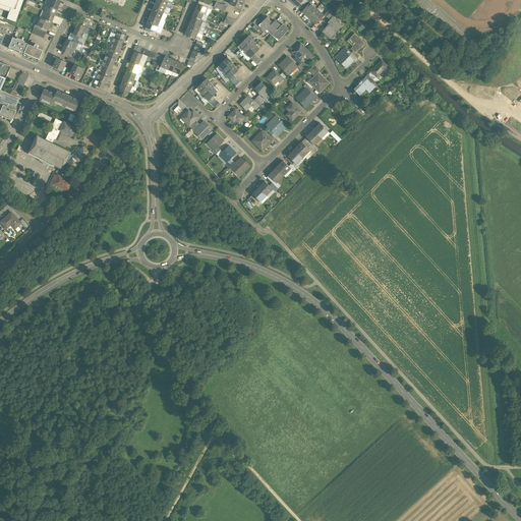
[(23,0),(0,0),(0,9),(9,12),(7,19),(16,22),(23,0)]
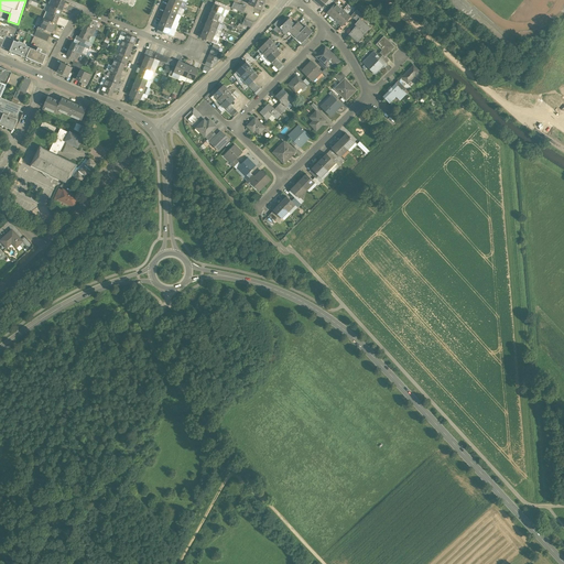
[(65,1),(61,0),(54,0),(53,4),(52,7),(62,10),(65,1)]
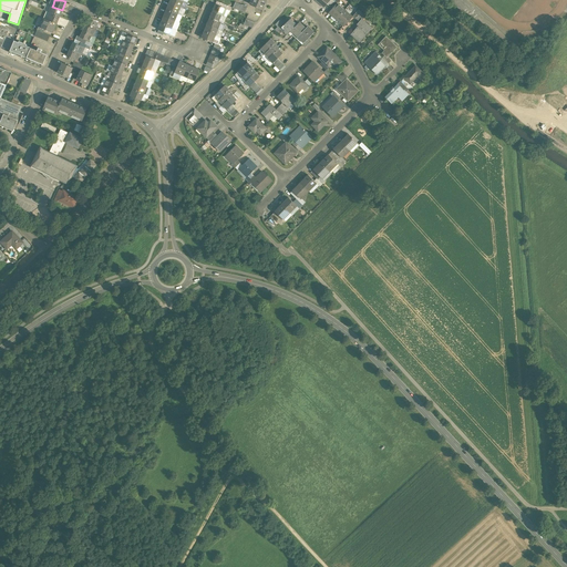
[(266,1),(264,0),(253,0),(254,0),(253,0),(251,0),(250,4),(264,10),(267,1),(266,1)]
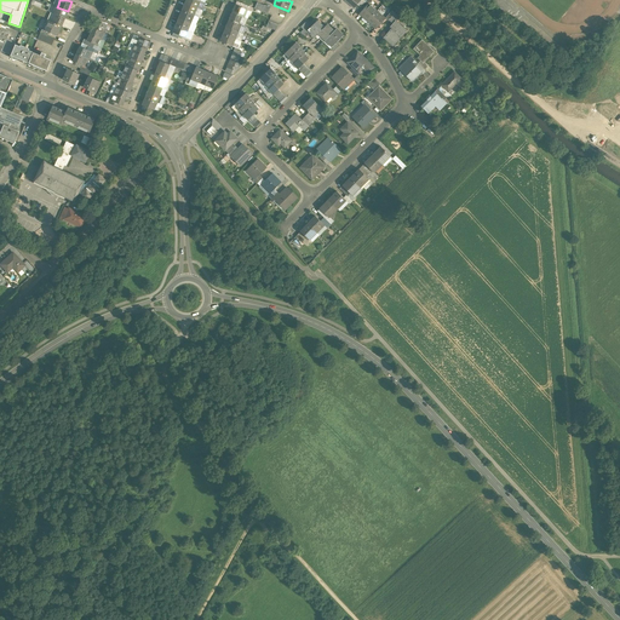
[(509,0),(492,0),(518,22),(521,19),(524,15),(526,13),(509,0)]
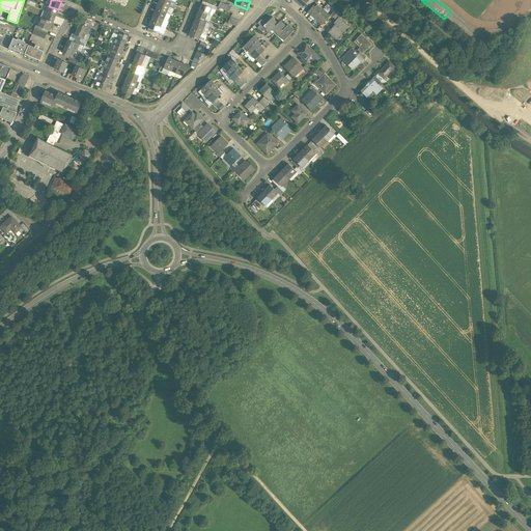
[(159,3),(156,9),(167,14),(169,7),(159,3)]
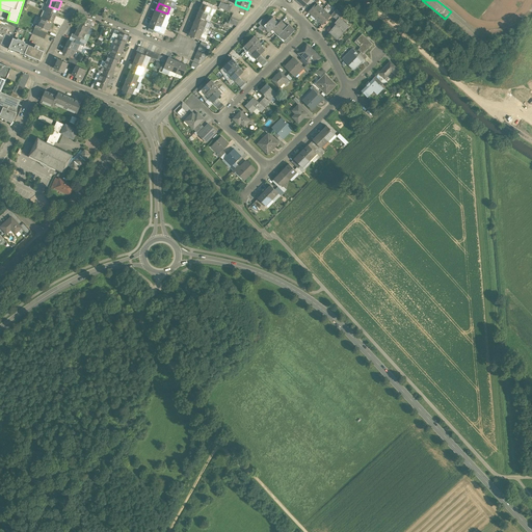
[(316,3),(315,4),(308,12),(312,16),(313,15),(316,18),(323,9),(316,3)]
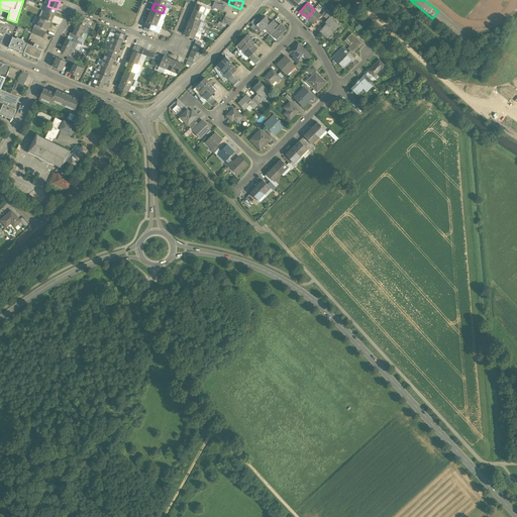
[(206,8),(197,4),(194,10),(202,14),(203,14),(206,8)]
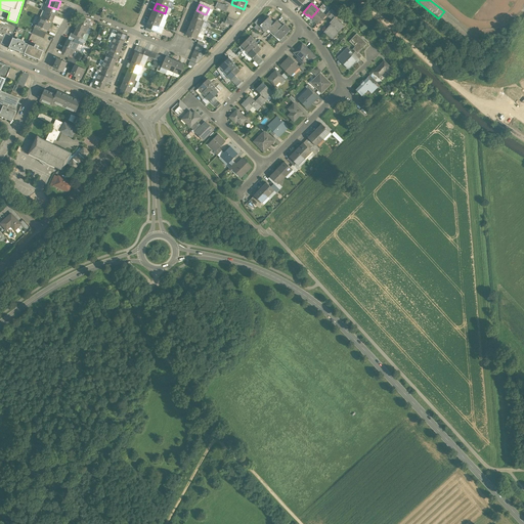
[(48,6),(47,5),(44,11),(47,12),(54,15),(57,9),(48,6)]
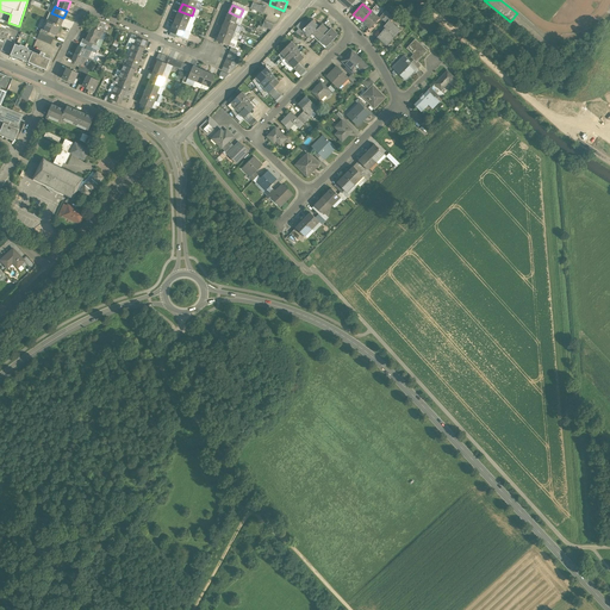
[(192,16),(179,11),(176,18),(188,23),(192,16)]
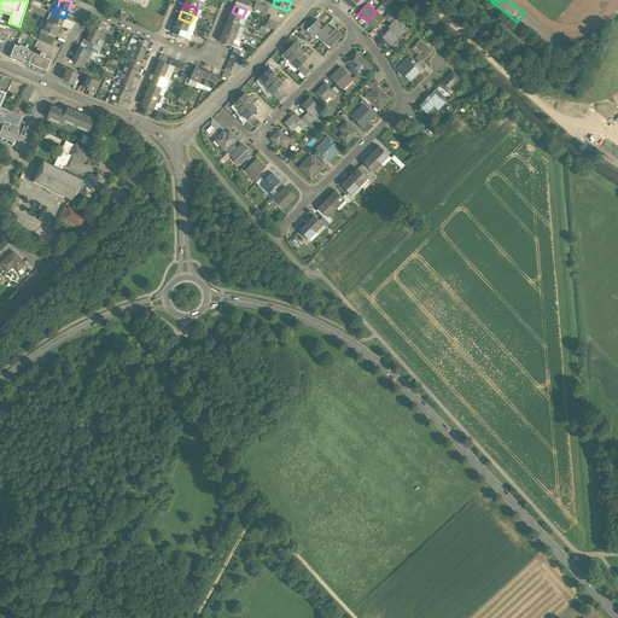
[(375,11),(367,21),(372,24),(371,25),(375,30),(384,19),(385,18),(384,18),(375,11)]
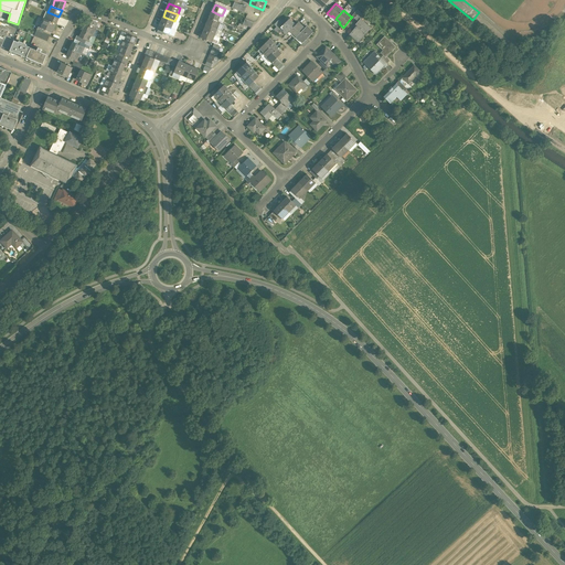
[(221,16),(212,11),(209,18),(219,21),(221,16)]
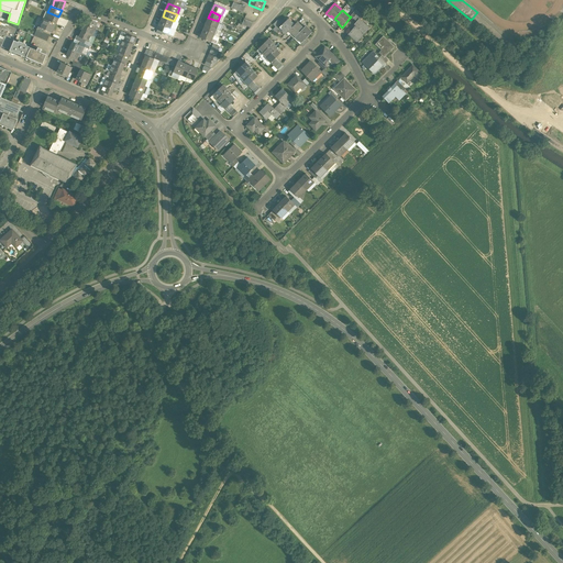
[(359,12),(353,19),(356,21),(360,19),(360,20),(363,15),(359,12)]
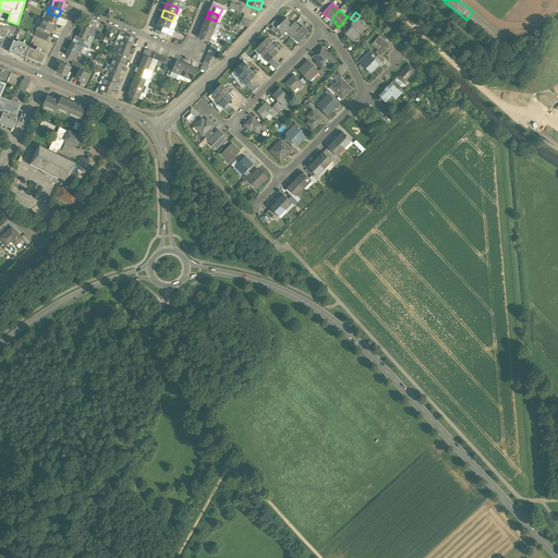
[(58,16),(50,13),(47,21),(55,24),(58,16)]
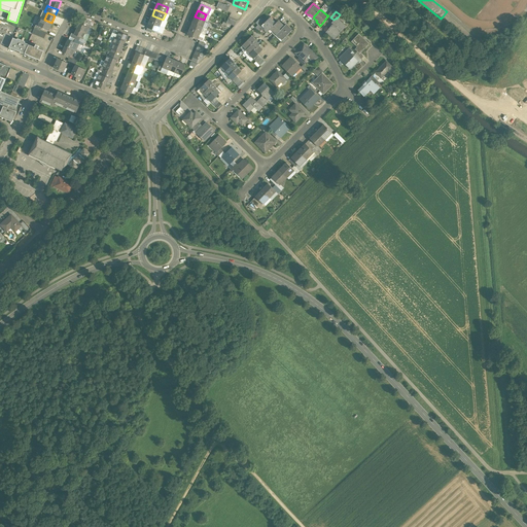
[(163,20),(152,15),(149,22),(160,26),(163,20)]
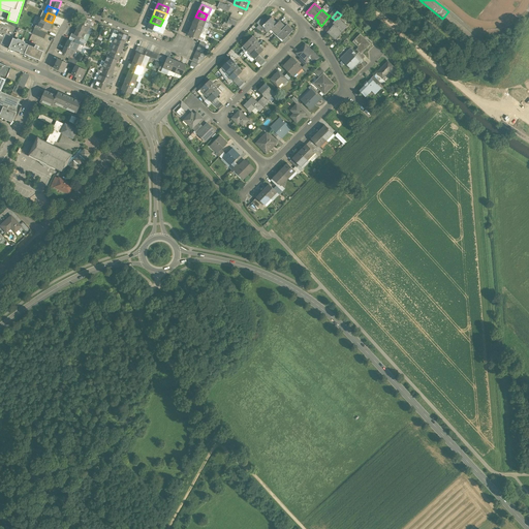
[(205,20),(195,17),(193,23),(204,27),(207,21),(205,20)]
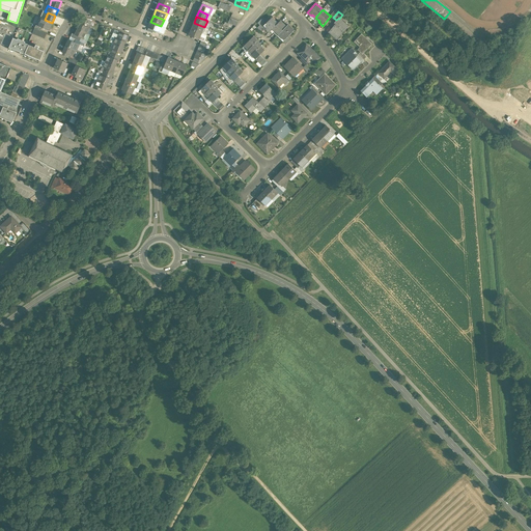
[(45,20),(42,18),(38,26),(37,26),(42,28),(49,30),(52,23),(45,20)]
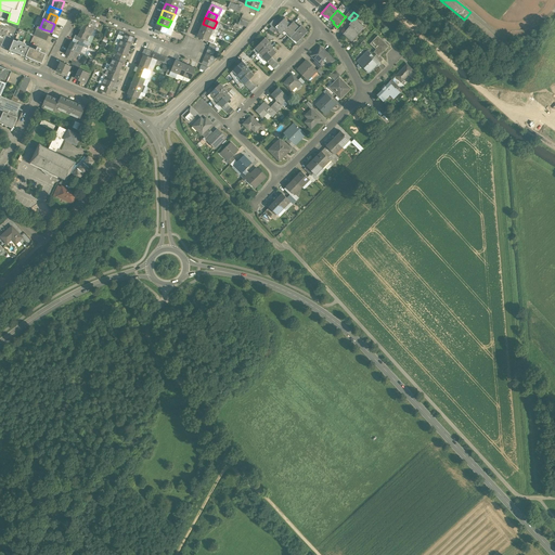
[(249,22),(241,18),(239,24),(247,27),(249,22)]
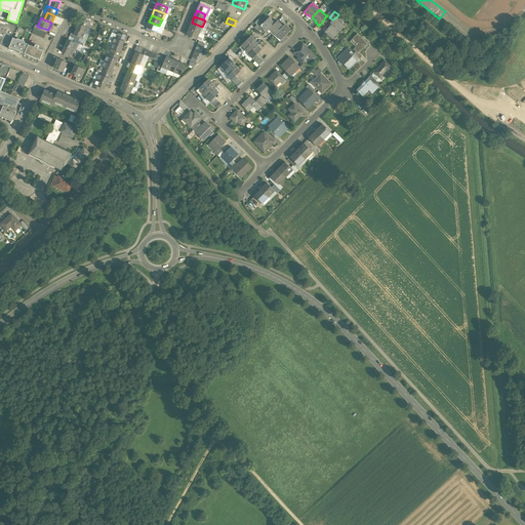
[(264,23),(260,26),(261,26),(263,25),(268,30),(270,28),(275,24),(269,17),(264,23)]
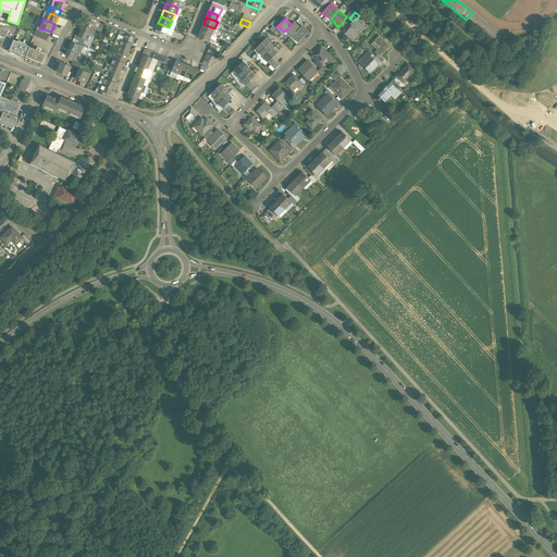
[(353,21),(350,24),(351,25),(345,33),(349,36),(350,35),(355,39),(366,27),(356,20),(356,19),(353,21)]
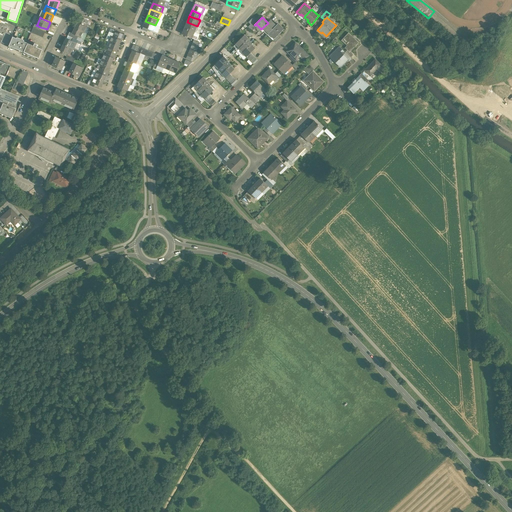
[(255,20),(248,27),(250,30),(255,25),(254,25),(257,22),(255,20)]
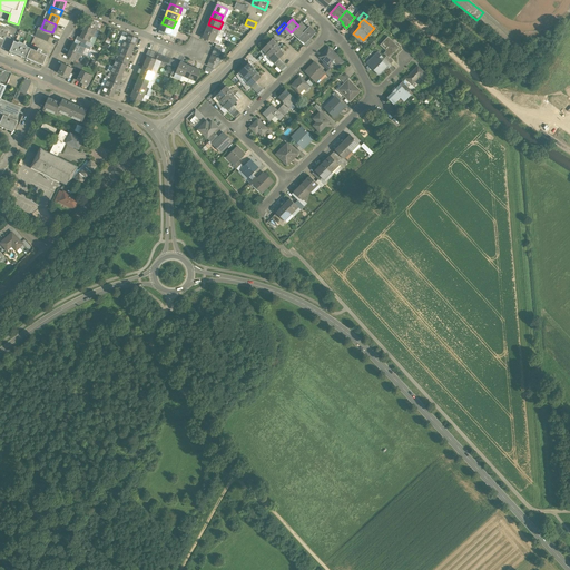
[(298,26),(293,30),(300,37),(301,36),(307,29),(301,22),(298,26)]
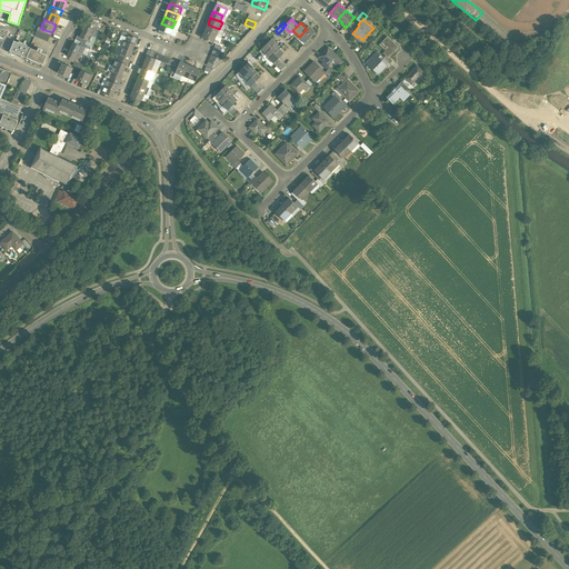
[(161,23),(158,30),(165,32),(170,35),(172,28),(161,23)]
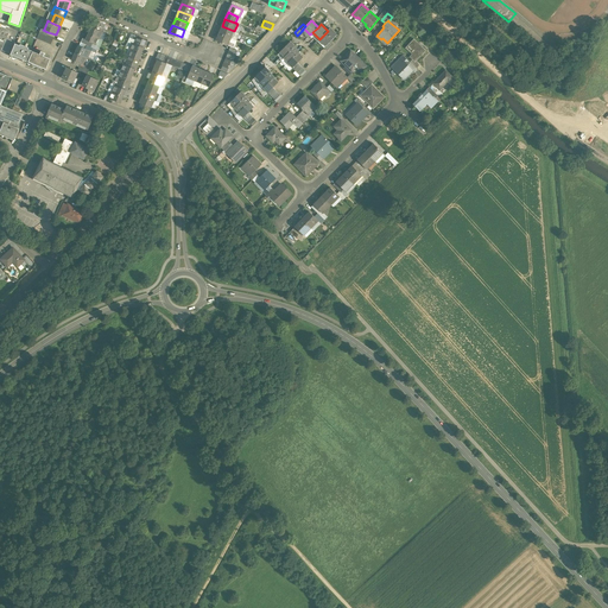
[(234,31),(222,26),(220,33),(230,38),(234,31)]
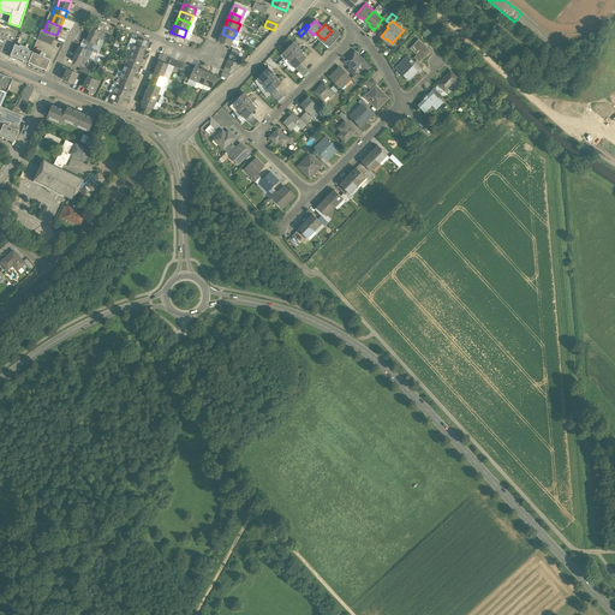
[(102,31),(93,28),(90,34),(100,39),(101,39),(103,33),(102,31)]
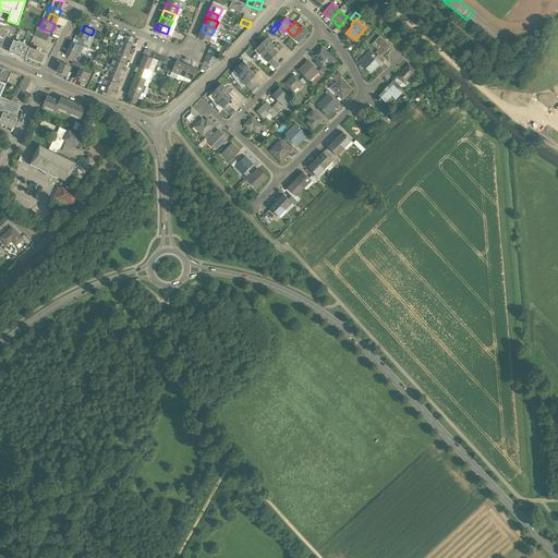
[(301,28),(294,35),(300,40),(299,43),(303,38),(308,32),(303,26),(301,28)]
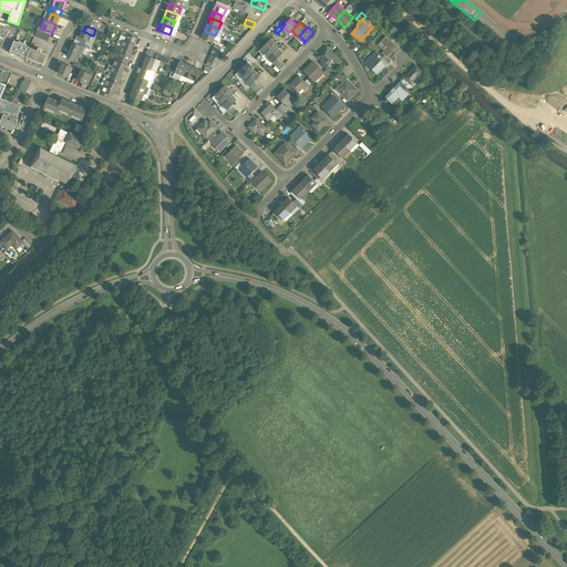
[(43,33),(37,30),(34,35),(48,41),(50,35),(43,33)]
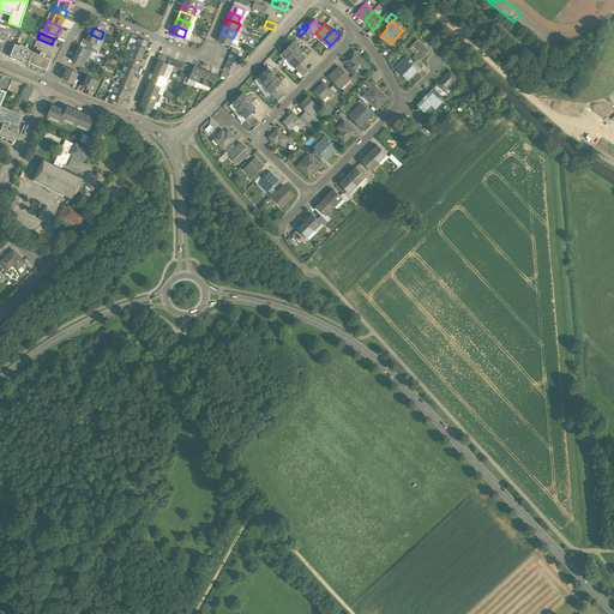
[(100,38),(90,34),(86,40),(86,41),(94,43),(97,46),(100,38)]
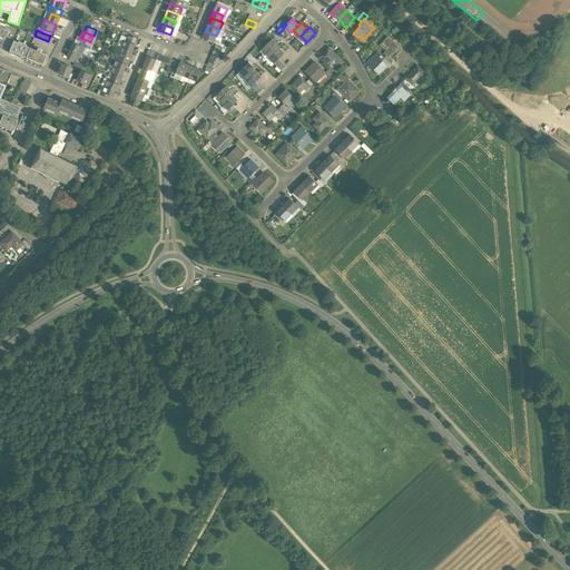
[(216,36),(206,31),(203,38),(214,42),(216,36)]
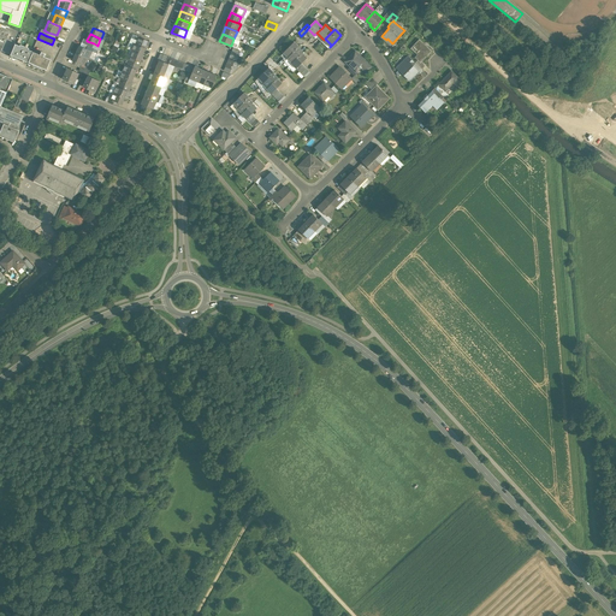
[(16,42),(6,39),(1,51),(10,54),(15,45),(16,42)]
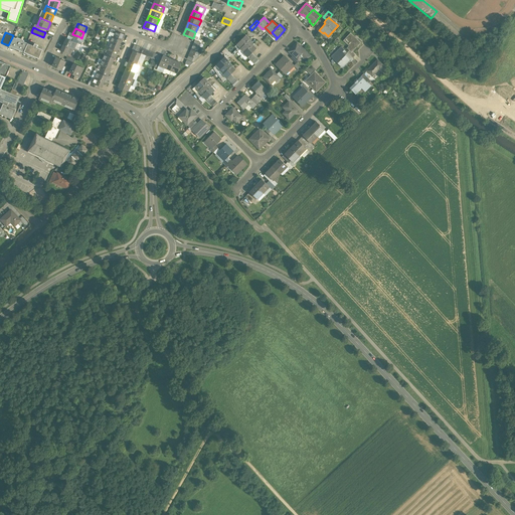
[(360,43),(350,33),(344,39),(350,45),(347,48),(349,50),(347,52),(352,58),(356,54),(352,51),(360,43)]
